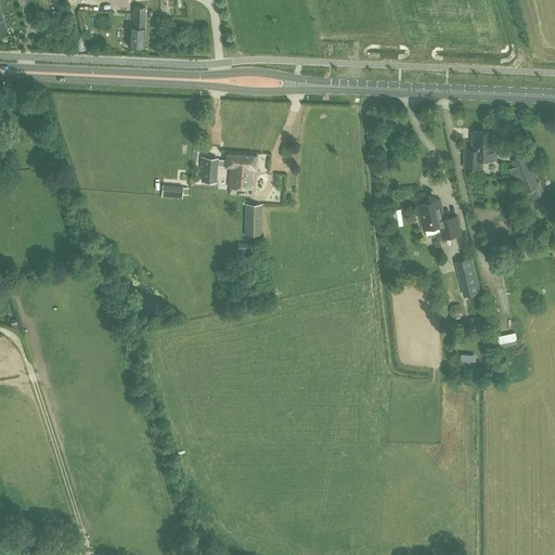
[(144,28),(146,8),(133,7),(132,27),(129,27),(128,47),(144,47),(145,28),(144,28)]
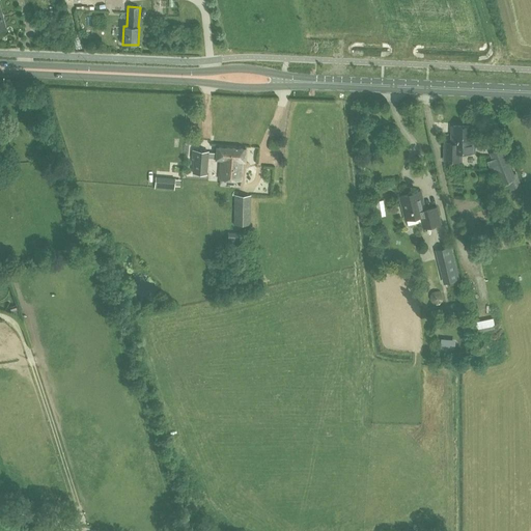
[(474,152),(474,126),(453,126),(453,143),(446,143),(446,161),(460,161),(460,152),(474,152)]
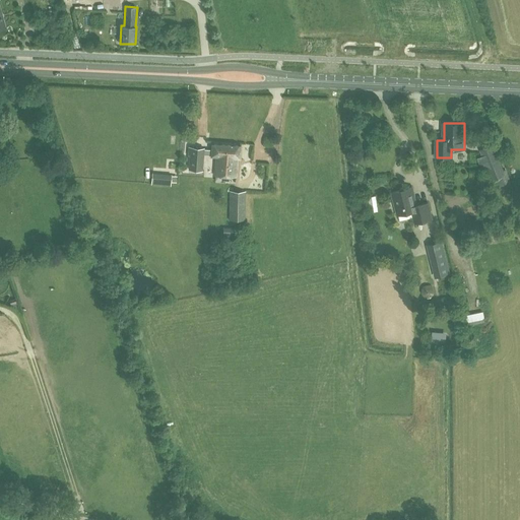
[(211,156),(215,156),(213,176),(237,177),(238,158),(240,158),(241,146),(211,144),(211,149),(204,148),(204,147),(189,146),(189,155),(190,155),(189,170),(202,171),(203,155),(211,155),(211,156)]
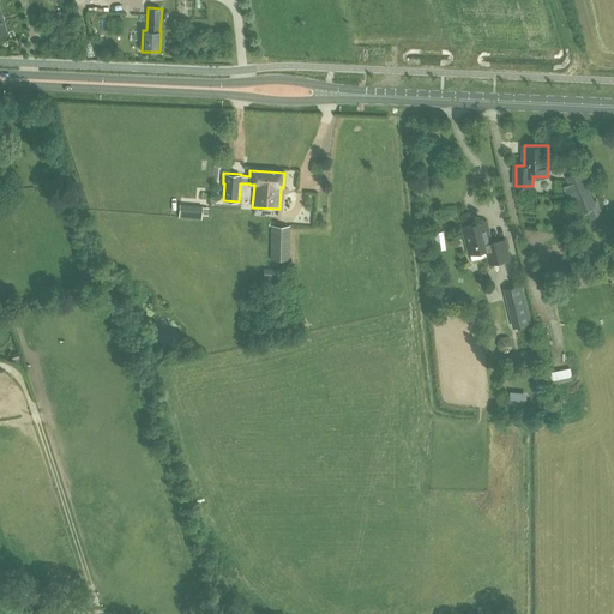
[(597,208),(583,170),(566,176),(570,185),(564,187),(570,203),(576,200),(582,214),(597,208)]
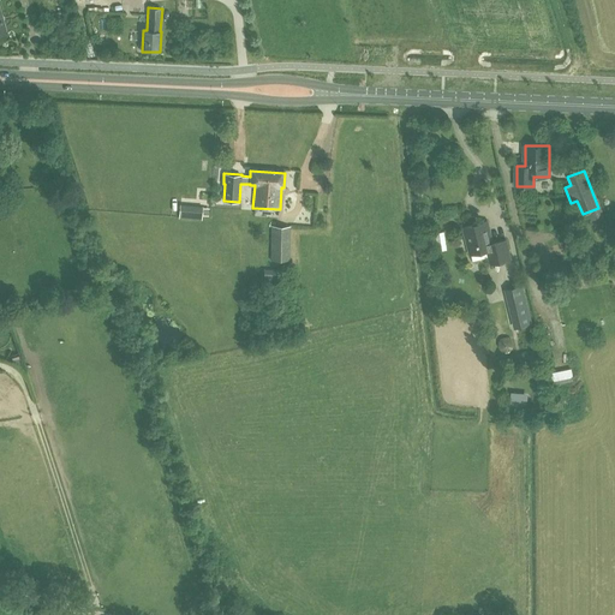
[(493,243),(488,221),(478,224),(477,222),(475,222),(473,225),(464,227),(470,255),(487,251),(490,266),(513,260),(508,239),(493,243)]
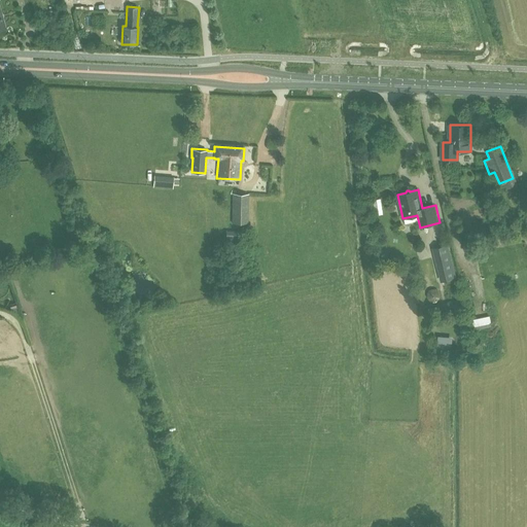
[(249,223),(249,194),(233,194),(232,223),(249,223)]
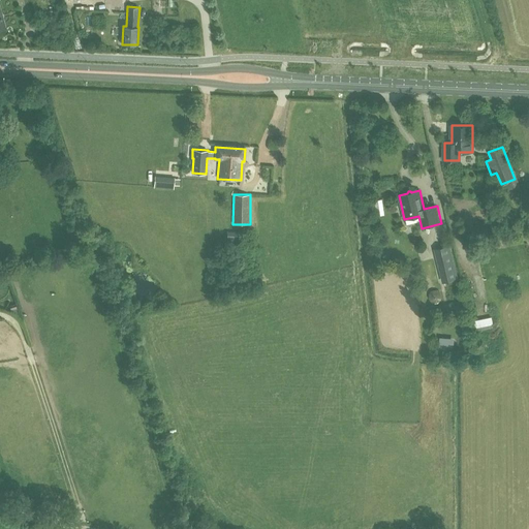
[(231,243),(242,242),(242,234),(231,234),(231,243)]
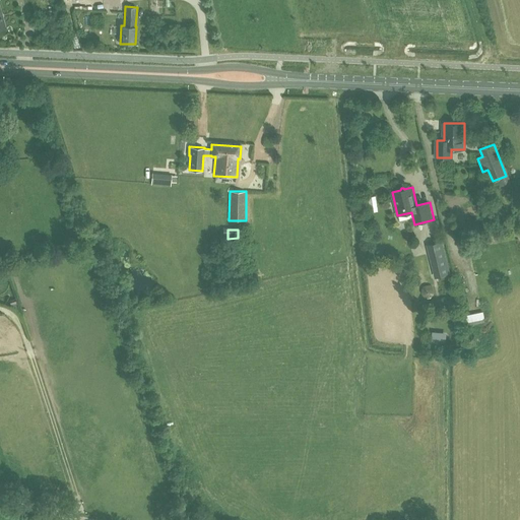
[(436,277),(449,273),(447,263),(442,241),(428,245),(434,266),(436,277)]
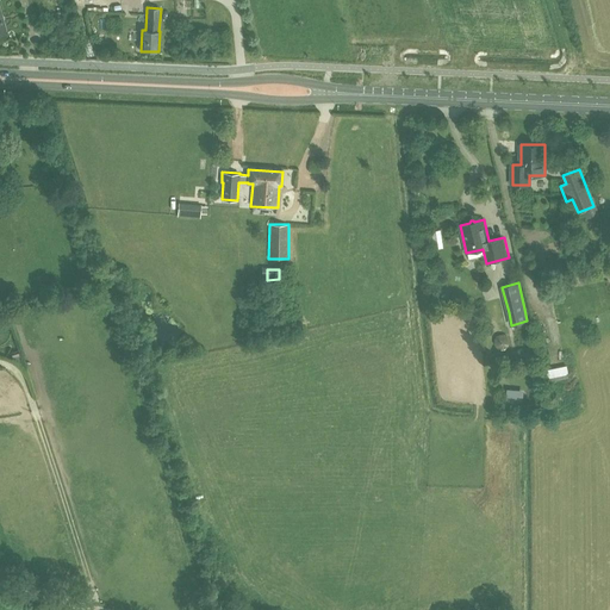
[(517,363),(536,360),(534,348),(515,350),(517,363)]
